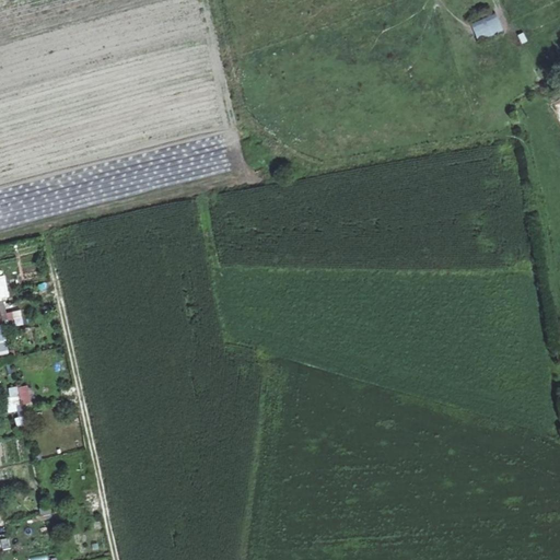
[(476,41),(502,33),(497,14),(470,22),(476,41)]
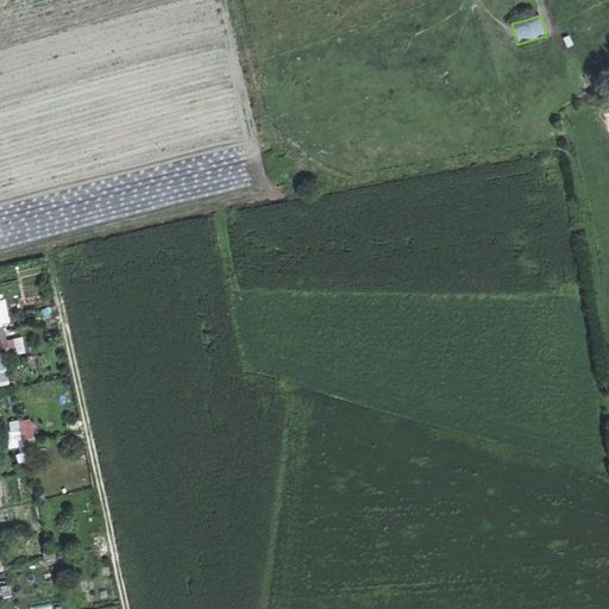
[(19,289),(0,294),(0,311),(23,305),(19,289)]
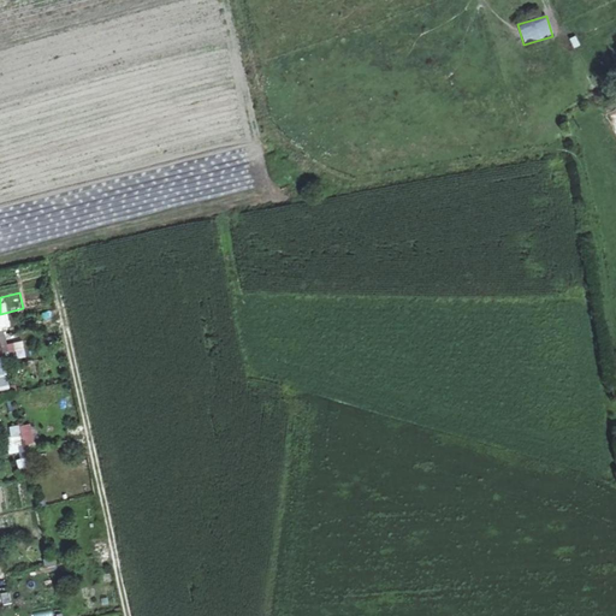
[(15,353),(17,359),(25,357),(22,339),(5,343),(7,355),(15,353)]
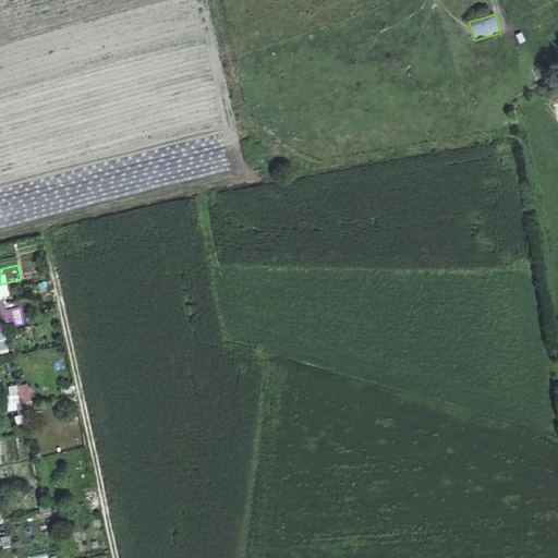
[(57,379),(40,381),(41,392),(58,390),(57,379)]
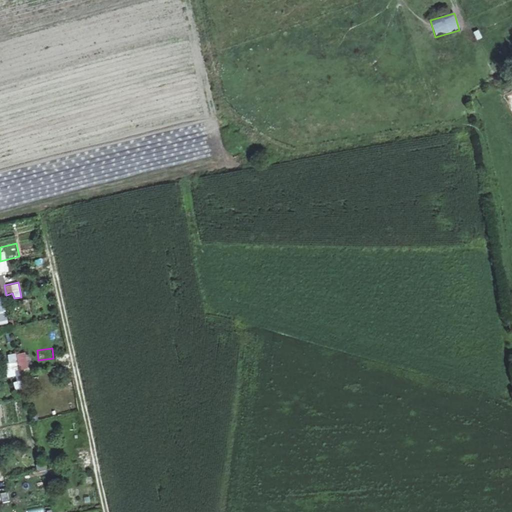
[(30,367),(29,351),(7,353),(8,369),(30,367)]
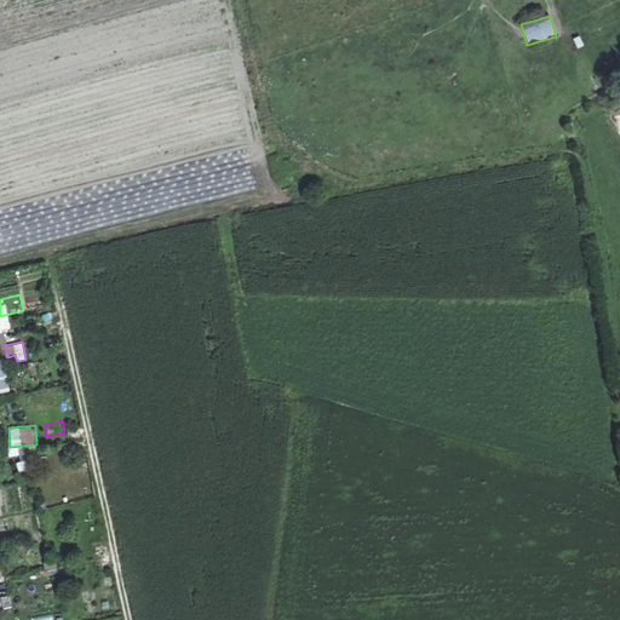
[(18,474),(29,471),(27,458),(16,460),(18,474)]
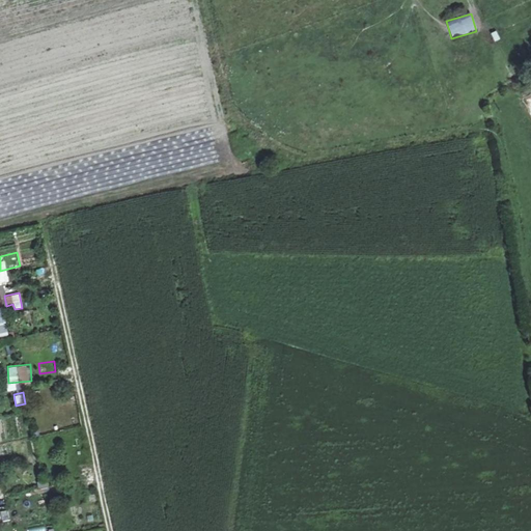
[(47,491),(47,480),(38,480),(38,491),(47,491)]
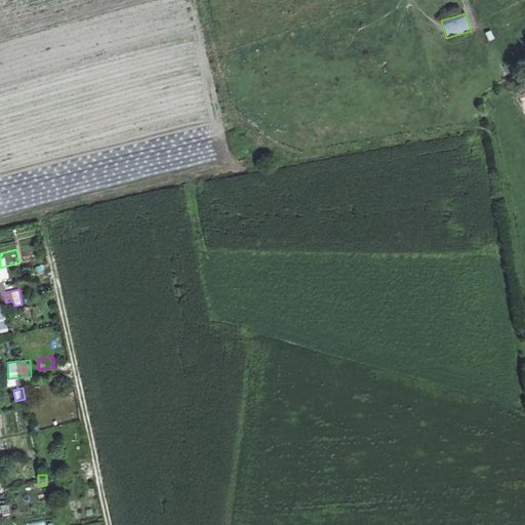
All buildings are outlined.
